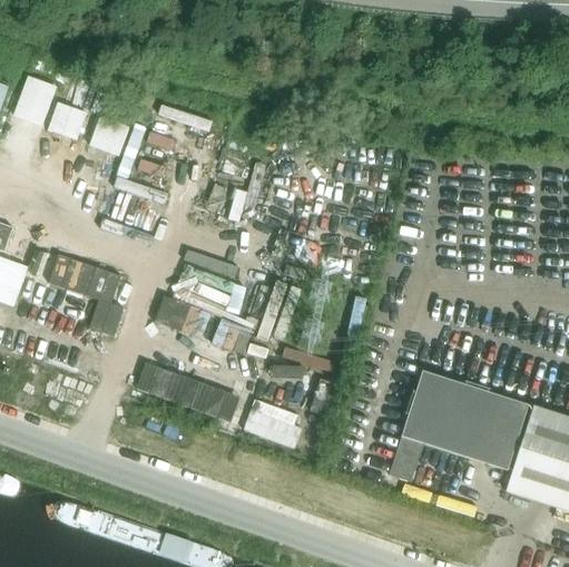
[(57,86),(29,75),(15,114),(42,125),(57,86)]
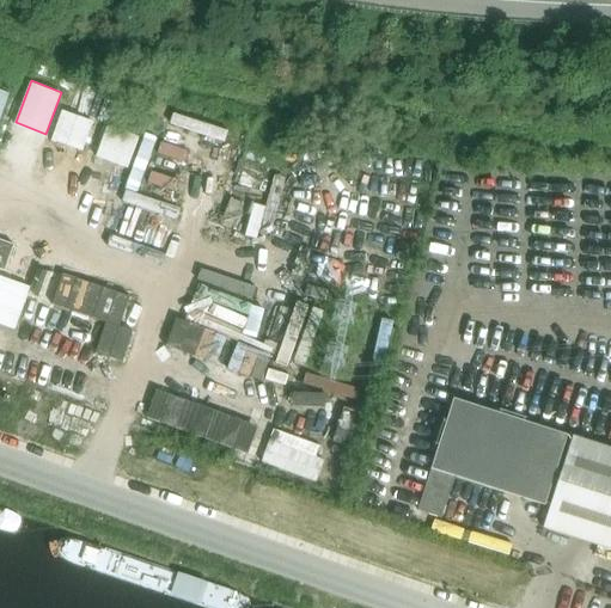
[(0,87),(0,120),(11,92),(0,87)]
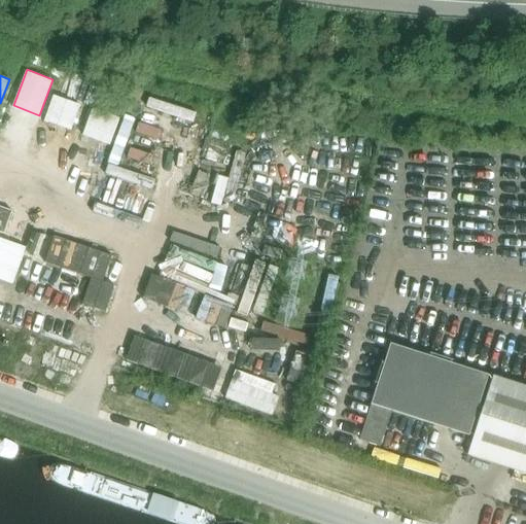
[(80,104),(54,94),(44,118),(71,129),(80,104)]
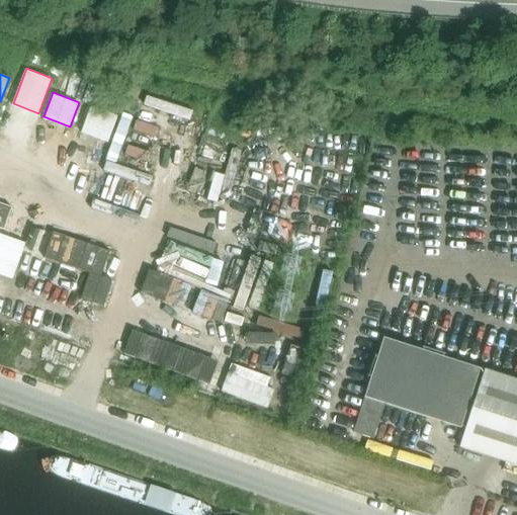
[(108,141),(117,115),(91,105),(81,132),(108,141)]
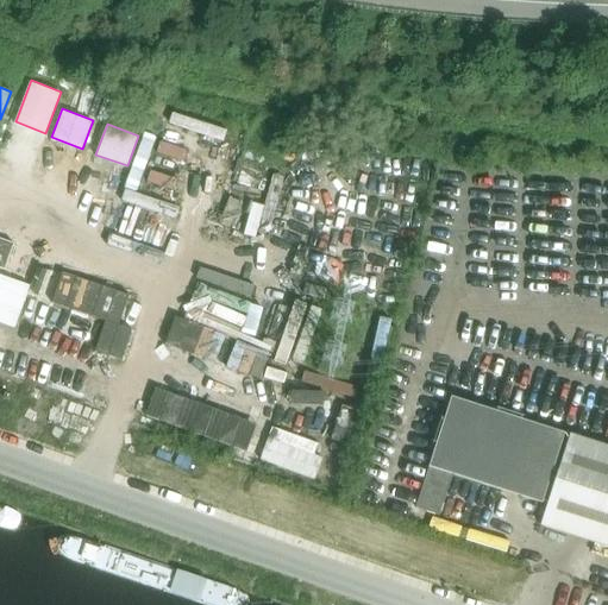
[(25,297),(17,322),(95,348),(116,289),(37,263),(25,297)]
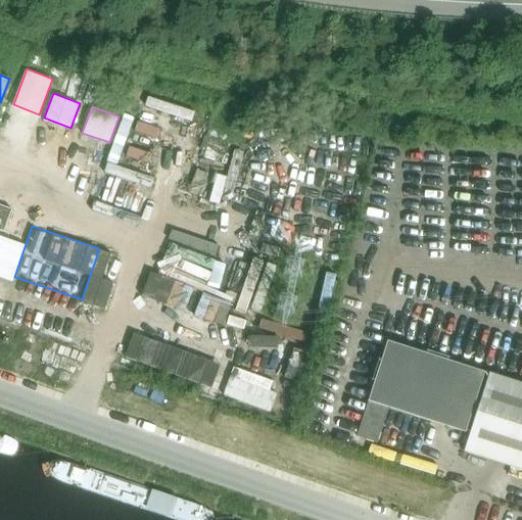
[(14,277),(21,255),(0,248),(0,237),(0,236),(0,235),(0,276),(13,281),(14,277)]
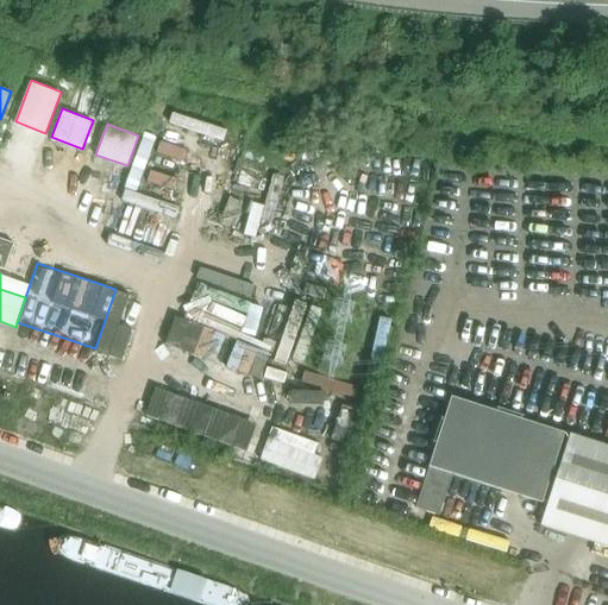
[(204,433),(213,407),(171,391),(162,417),(204,433)]
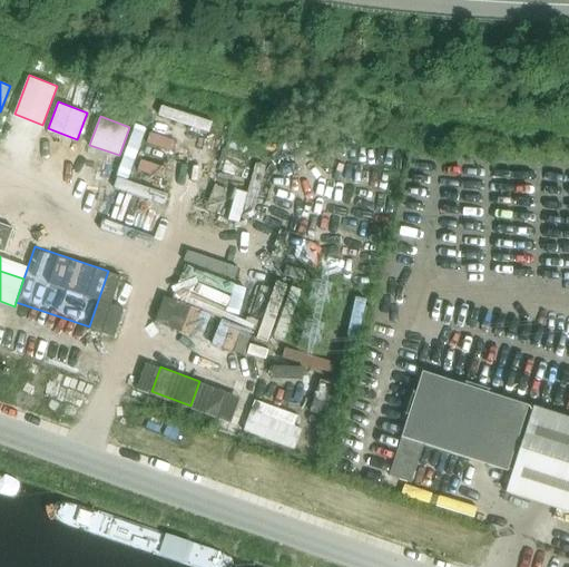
[(412,481),(424,443),(508,470),(529,404),(423,370),(390,473),(412,481)]
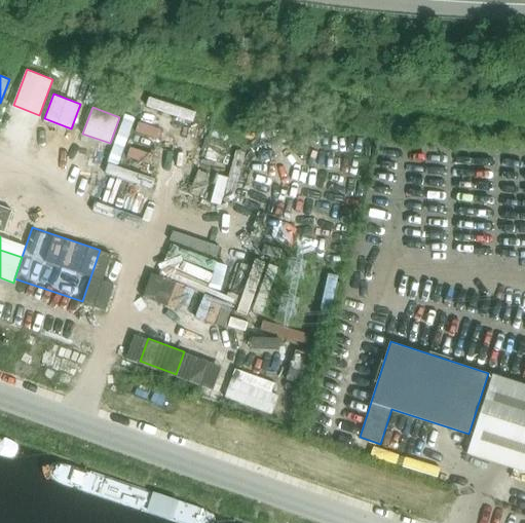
[(311,377),(321,351),(303,345),(294,371),(311,377)]
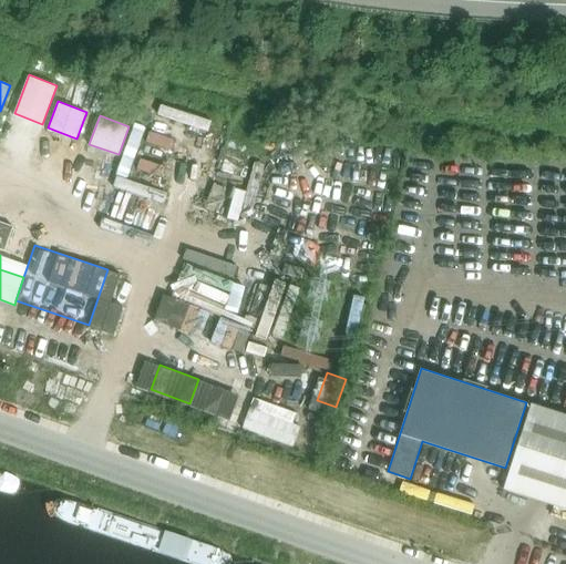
[(565,413),(531,402),(503,489),(565,509),(565,413)]
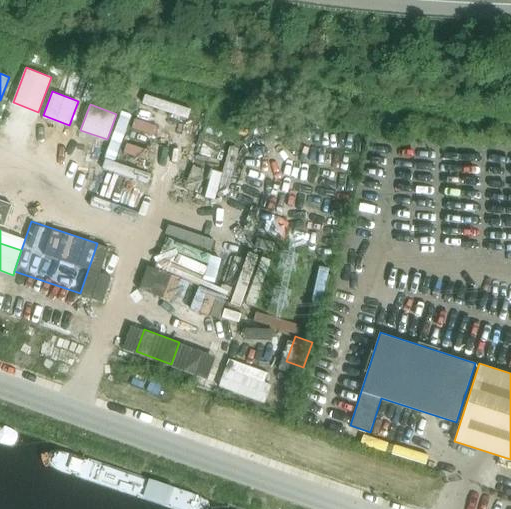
[(234,508),(30,433),(19,463),(141,508),(234,508)]
